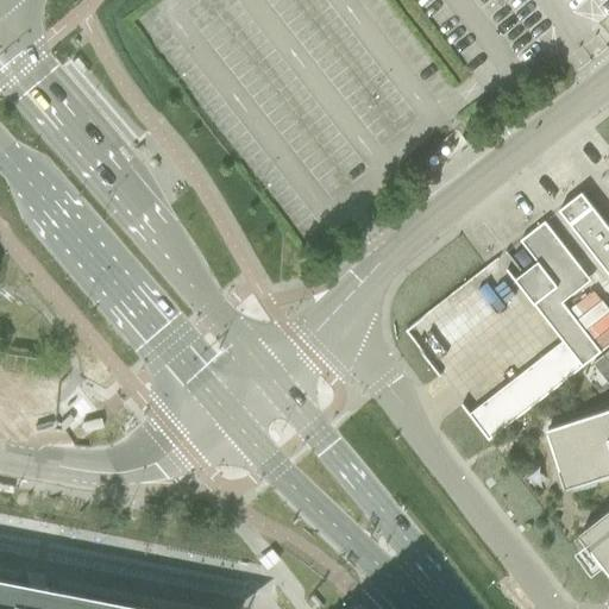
[(437,158),(435,157),(434,157),(432,157),(431,158),(431,159),(429,161),(429,162),(429,163),(429,164),(431,165),(432,167),(433,167),(434,167),(435,167),(437,167),(438,165),(438,164),(439,164),(439,162),(439,161),(438,159),(438,158),(437,158)]
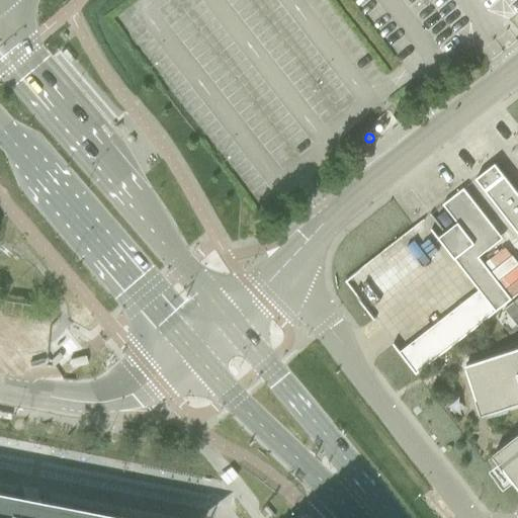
[(517,234),(517,193),(495,164),(476,179),(517,234)]
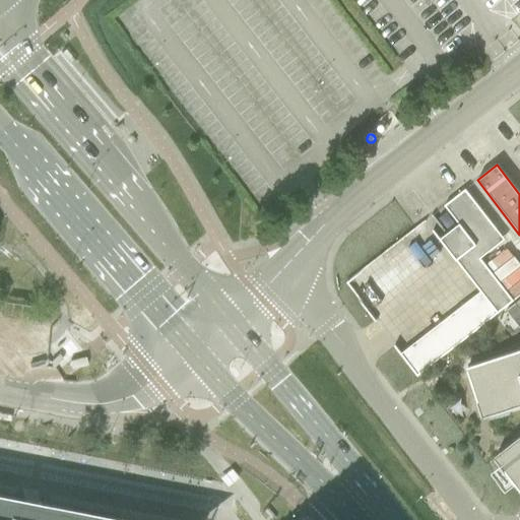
[(459,224),(439,240),(497,314),(513,302),(480,259),(505,240),(465,190),(444,206),(459,224)]
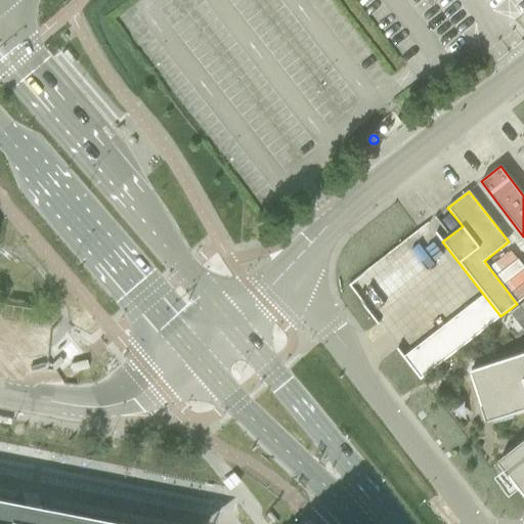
[(523,352),(470,370),(486,421),(523,408),(523,441),(498,462),(523,494),(523,352)]
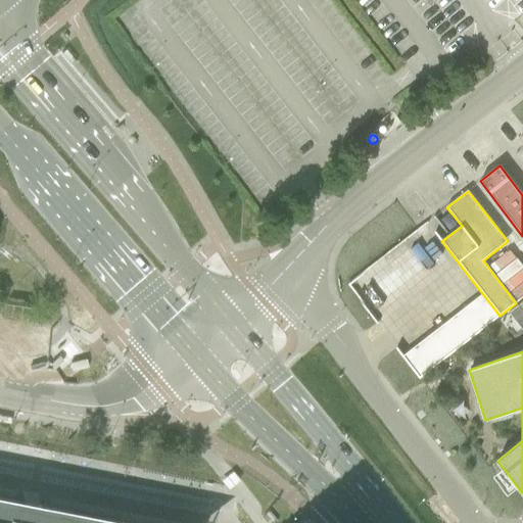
[(88,522),(0,506),(0,522),(88,522)]
